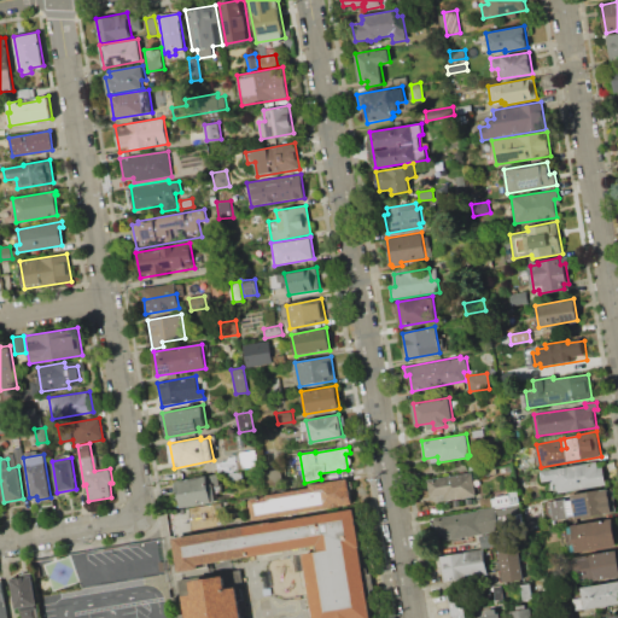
[(540,471),(596,461),(598,467),(602,467),(606,484),(559,493),(558,483),(554,483),(553,479),(542,482),(540,471)]
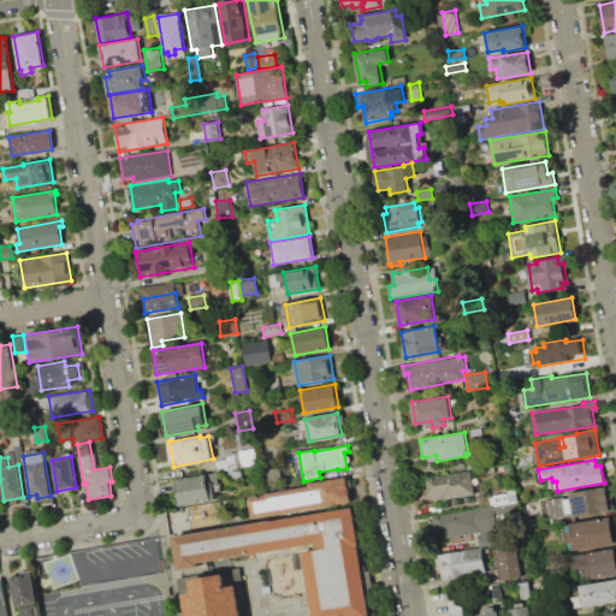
[(279,467),(280,477),(261,479),(260,471),(279,467)]
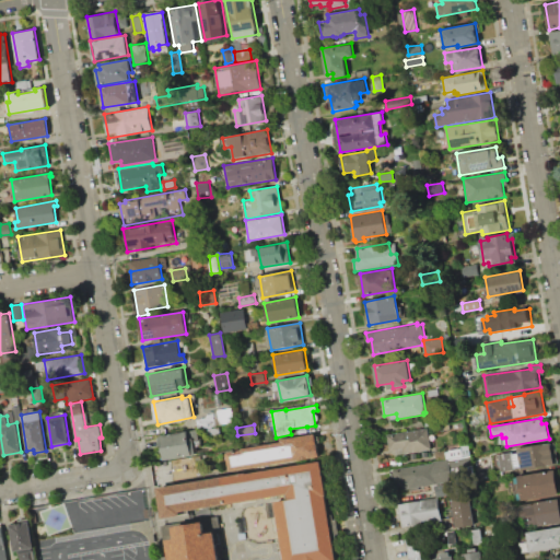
[(207,429),(219,427),(220,435),(208,438),(207,429)]
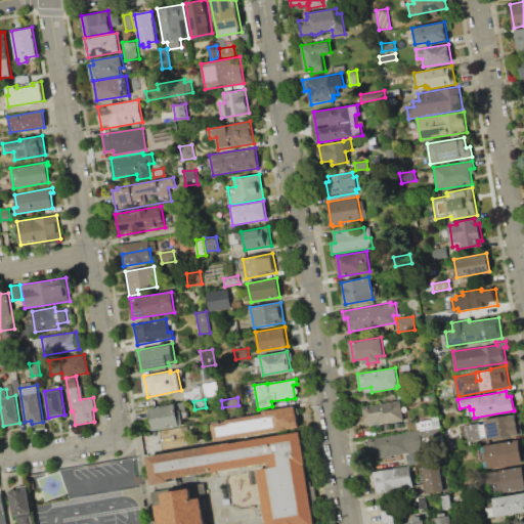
[(362,406),(399,400),(403,420),(377,425),(376,420),(364,422),(362,406)]
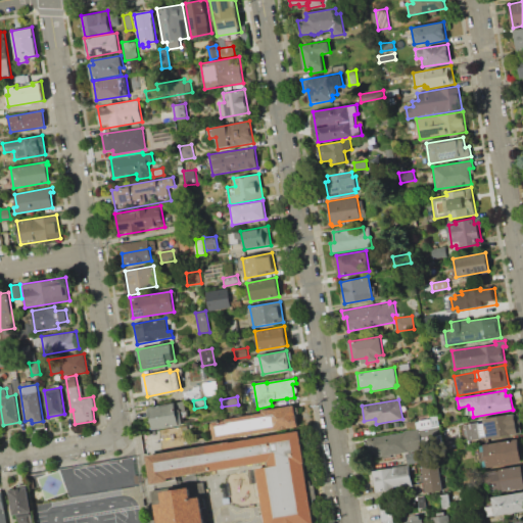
[(148,407),(175,402),(179,425),(153,430),(148,407)]
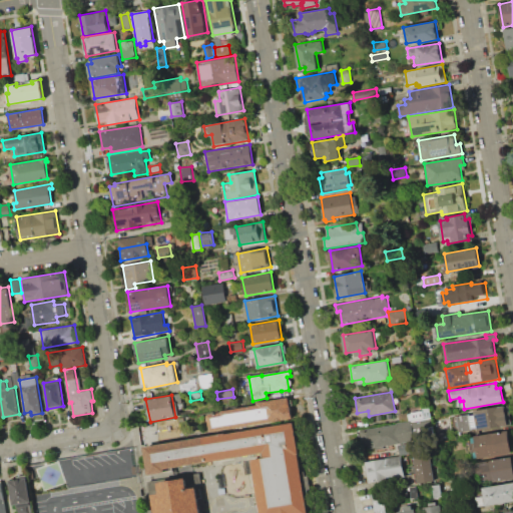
[(210,432),(206,413),(258,405),(257,403),(290,397),(293,418),(210,432)]
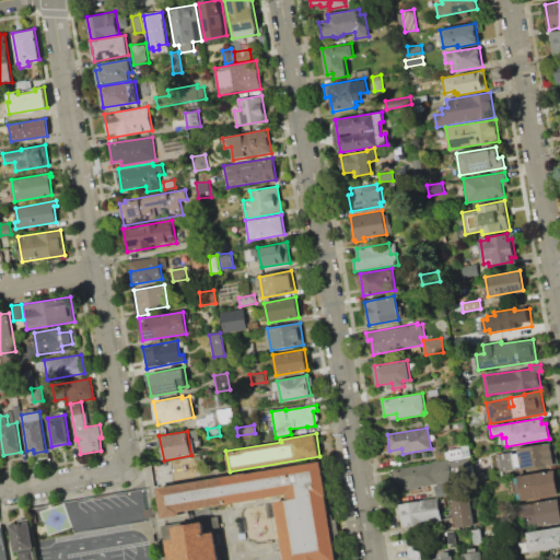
[(558,464),(501,474),(498,454),(513,452),(515,467),(521,466),(517,447),(553,441),(558,464)]
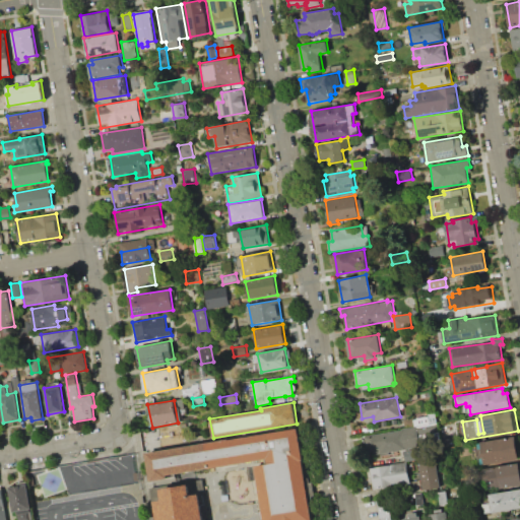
[(403,418),(413,416),(414,426),(404,427),(403,418)]
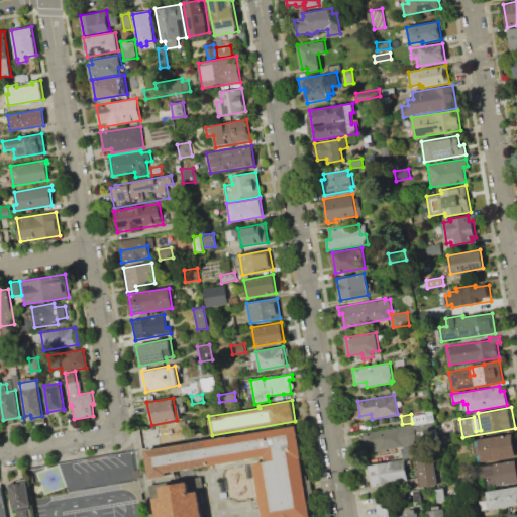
[(160,442),(180,439),(177,420),(157,424),(160,442)]
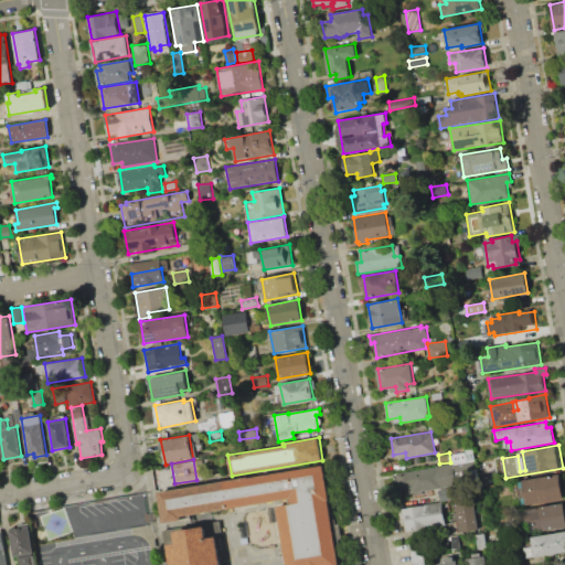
[(452,464),(475,459),(477,472),(455,477),(452,464)]
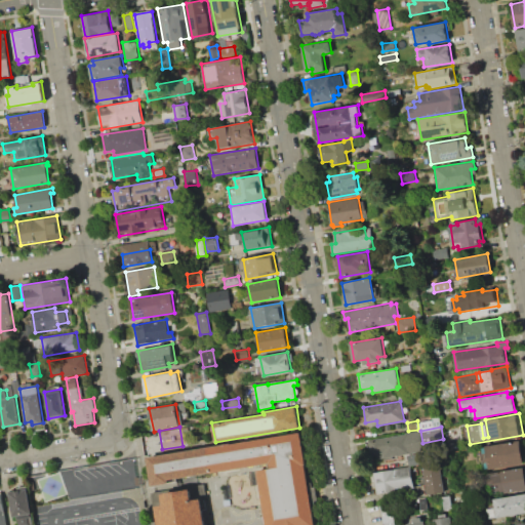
[(368,440),(419,431),(422,443),(419,452),(384,458),(382,454),(371,456),(368,440)]
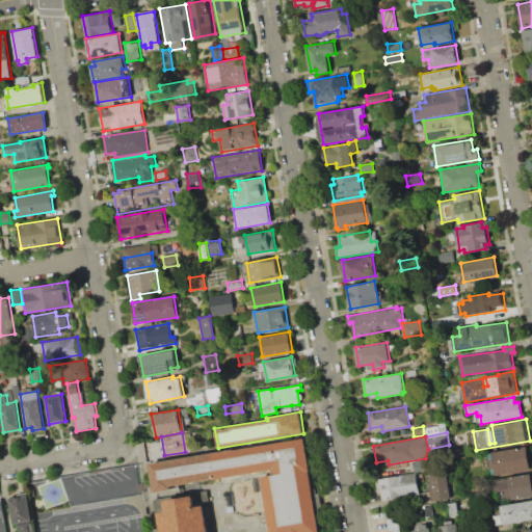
[(150,464),(306,441),(318,531),(268,531),(260,471),(169,485),(169,491),(155,495),(150,464)]
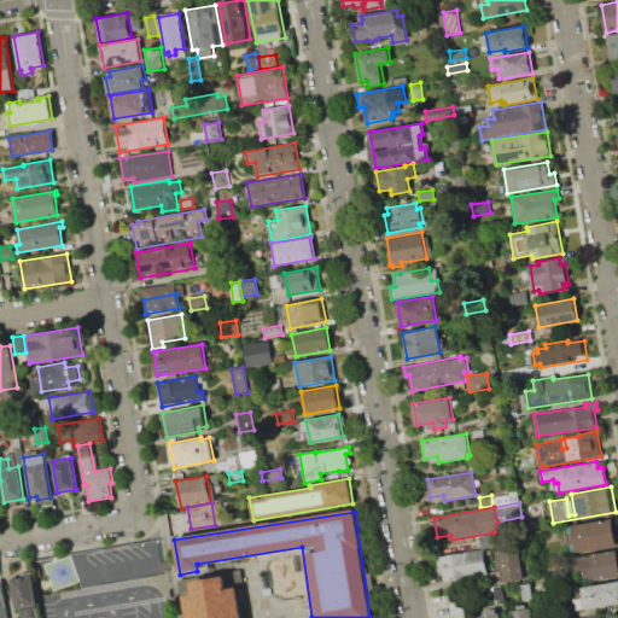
[(617,546),(577,553),(571,525),(611,518),(617,546)]
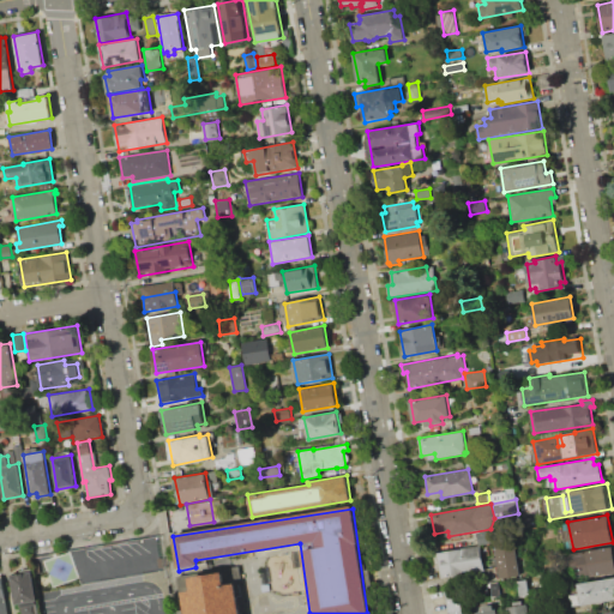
[(476,533),(492,530),(494,542),(479,546),(476,533)]
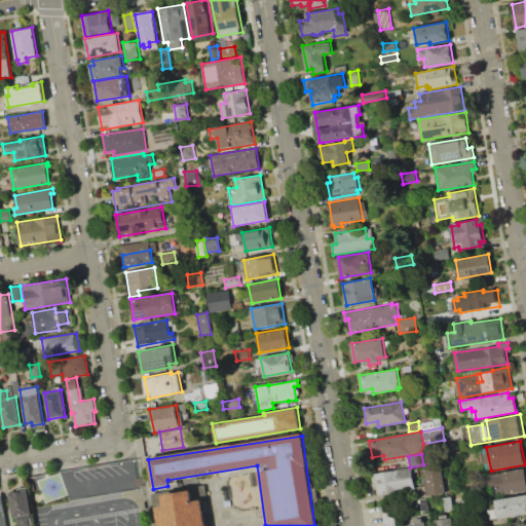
[(441,465),(445,492),(428,495),(426,485),(424,485),(423,479),(425,478),(424,467),(441,465)]
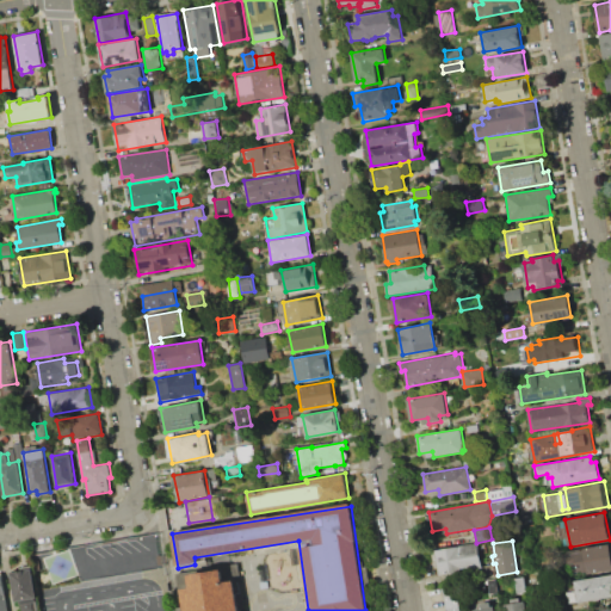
[(434,550),(477,543),(482,568),(438,575),(434,550)]
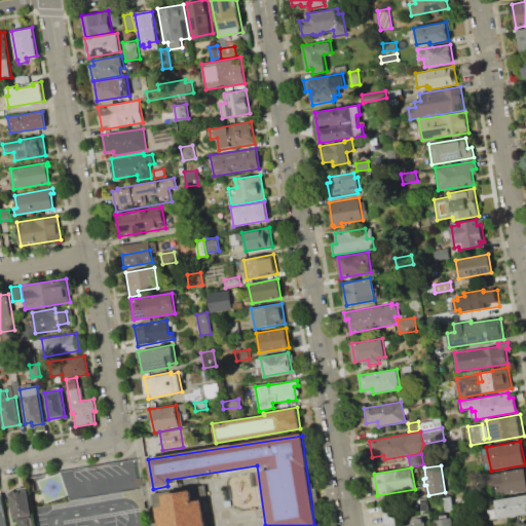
[(493,474),(525,468),(525,476),(525,491),(497,496),(495,484),(486,486),(485,479),(494,477),(493,474)]
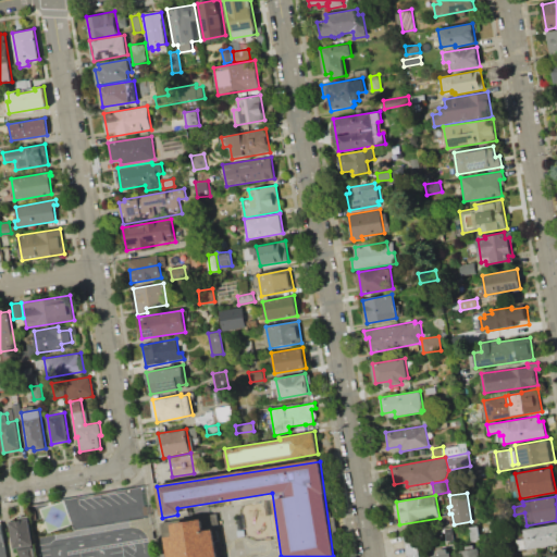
[(29,518),(34,545),(32,545),(32,548),(19,551),(19,547),(14,548),(9,521),(29,518)]
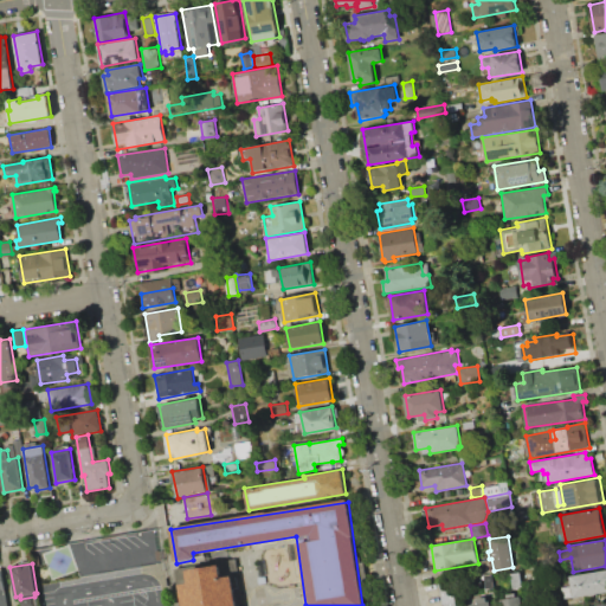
[(179,590),(181,605),(234,605),(231,581),(219,582),(217,569),(189,573),(192,587),(179,590)]
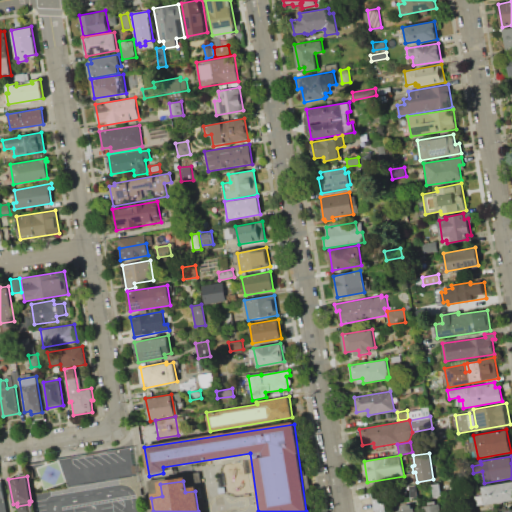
[(482,487),(511,481),(511,500),(485,505),(484,503),(478,504),(476,496),(483,495),(482,487)]
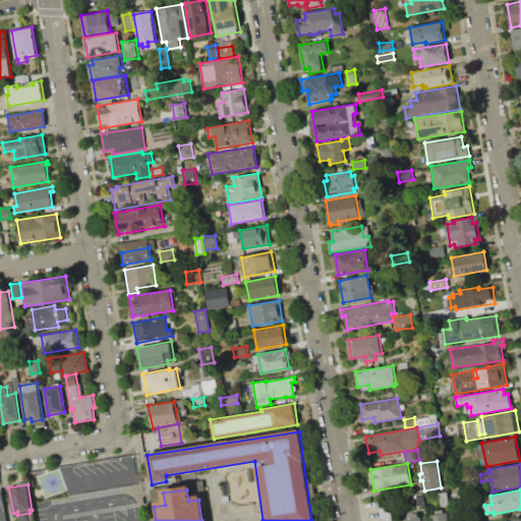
[(439,493),(447,491),(449,504),(441,506),(439,493)]
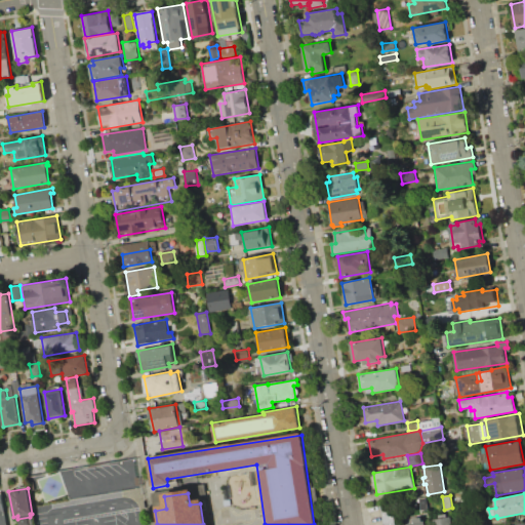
[(427,497),(428,510),(419,511),(417,498),(427,497)]
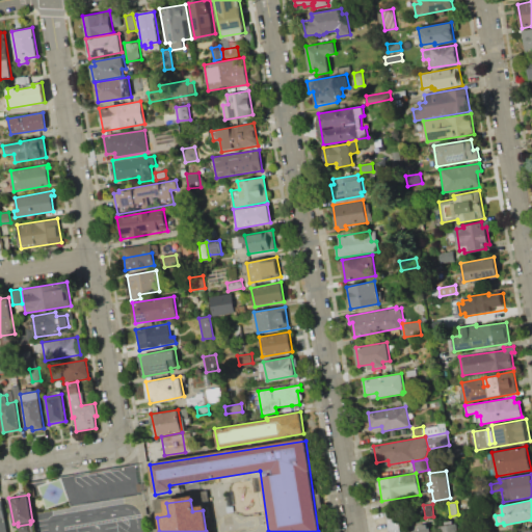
[(388,531),(384,511),(397,509),(400,531),(388,531)]
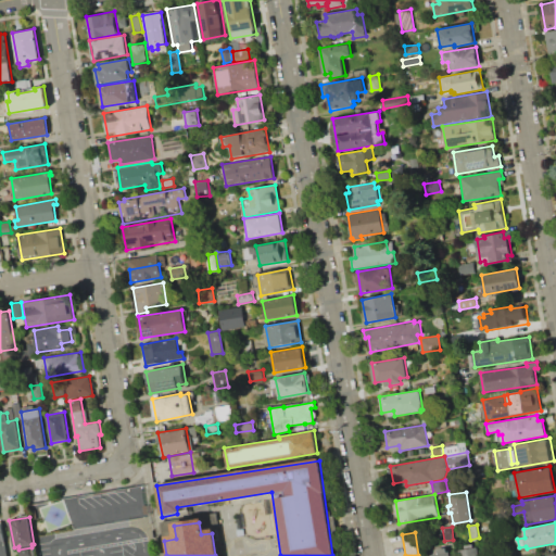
[(459,555),(458,551),(466,548),(465,544),(474,543),(474,547),(477,546),(478,555),(459,555)]
